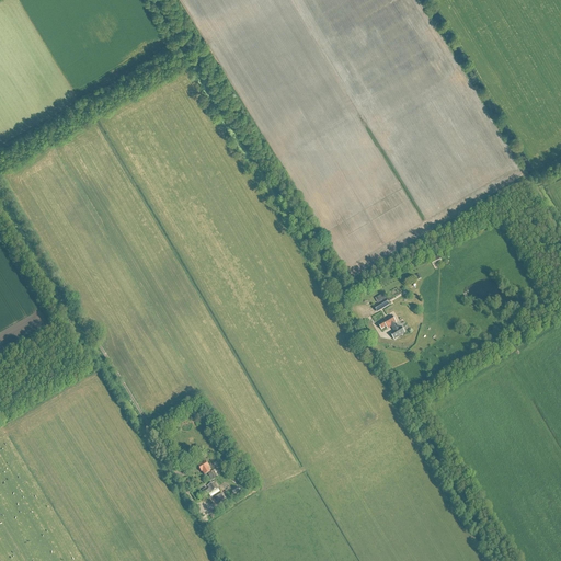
[(389,305),(386,300),(374,308),(377,312),(389,305)]
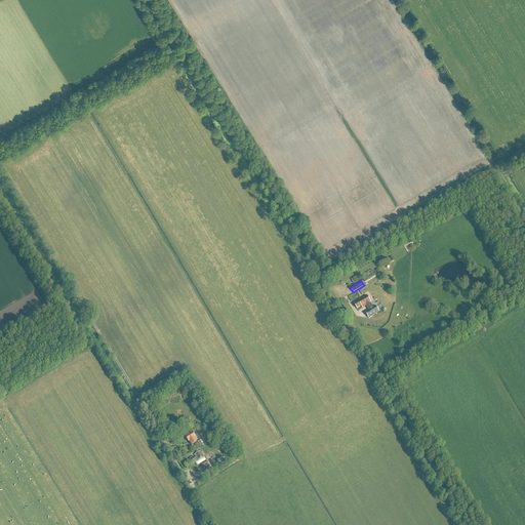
[(365,313),(369,319),(378,313),(375,307),(373,308),(370,304),(371,304),(366,296),(354,305),(357,310),(361,307),(362,309),(366,307),(368,311),(365,313)]
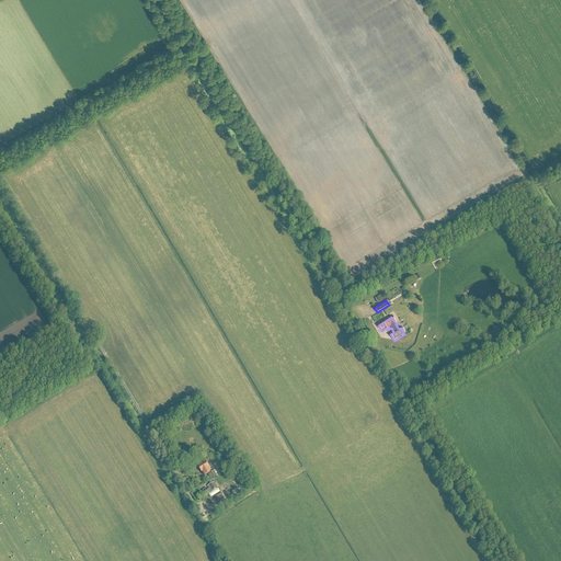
[(205,462),(197,467),(202,474),(203,473),(205,477),(210,473),(208,470),(209,469),(205,462)]
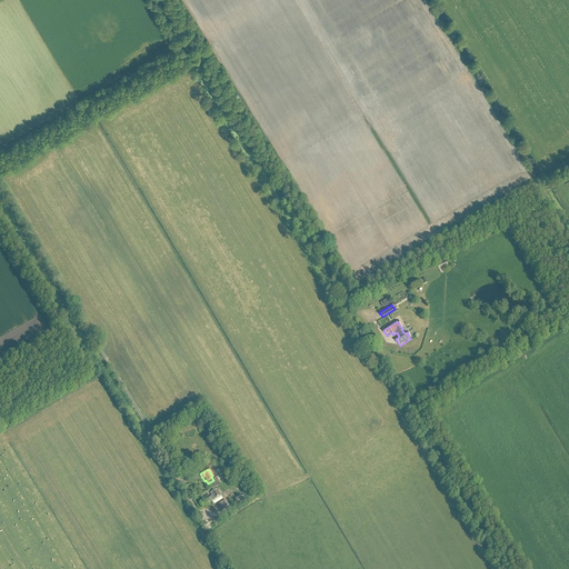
[(211,481),(215,489),(220,486),(219,483),(222,482),(218,475),(213,478),(215,480),(211,481)]
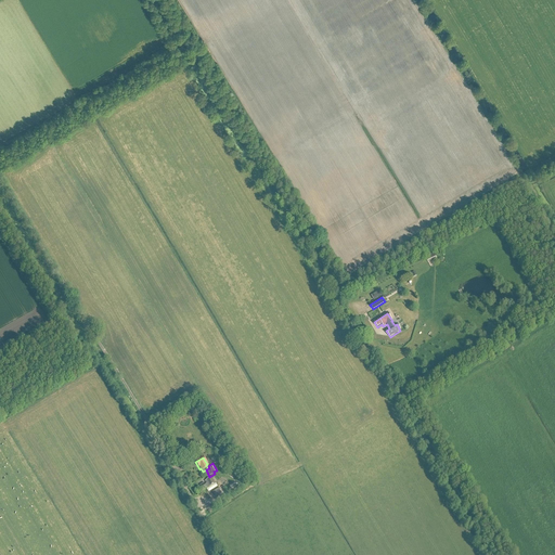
[(204,482),(204,483),(198,487),(199,488),(196,490),(199,494),(206,490),(208,493),(218,488),(218,487),(218,486),(217,485),(216,483),(211,478),(204,482)]
